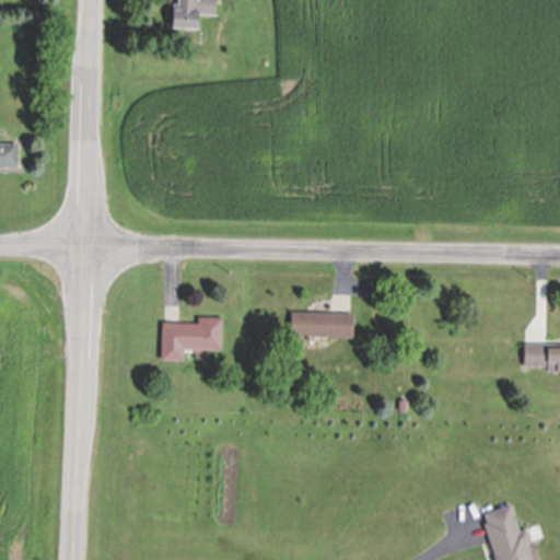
[(173,6),(174,6),(174,0),(217,0),(217,13),(198,12),(198,25),(173,24),(173,6)]
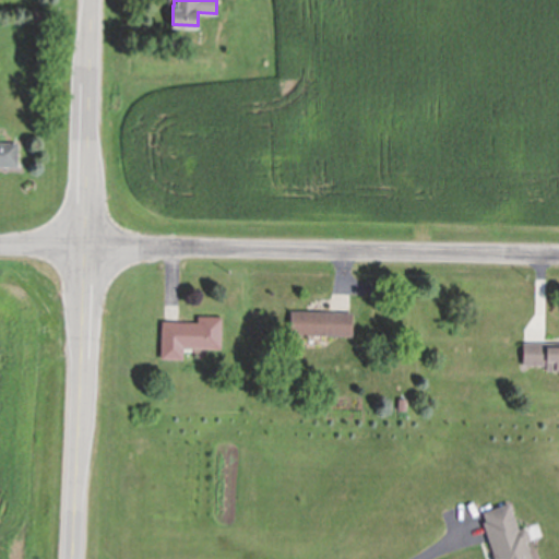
[(0,164),(0,141),(19,142),(19,165),(0,164)]
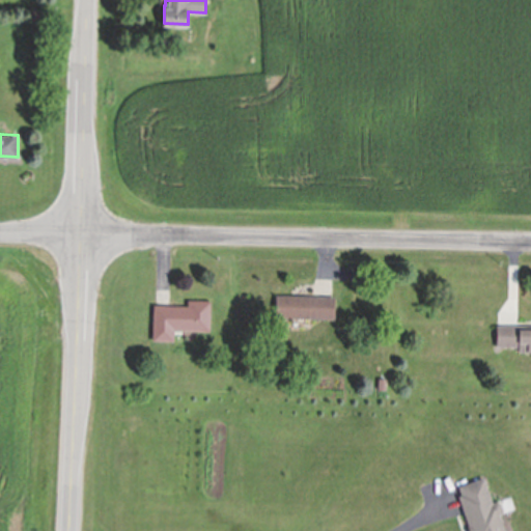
[(277,294),(335,296),(335,318),(276,316),(277,294)]
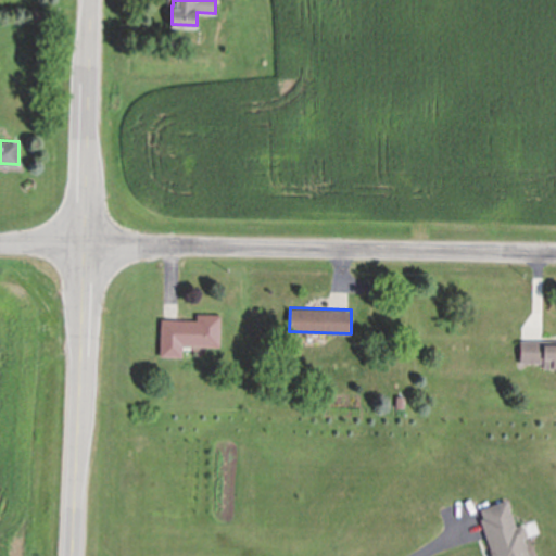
[(162,318),(198,319),(198,313),(222,314),(220,345),(161,343),(162,318)]
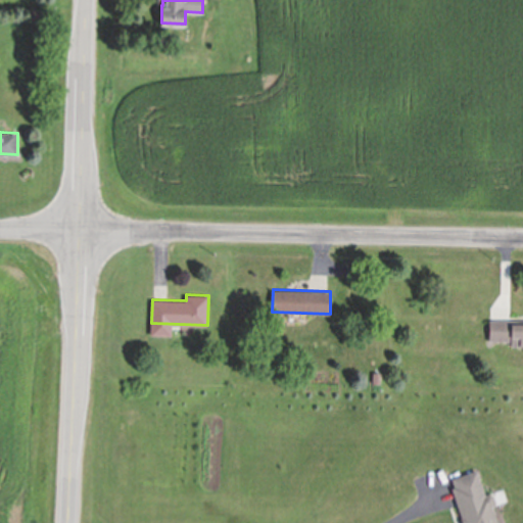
[(490,320),(522,320),(522,345),(520,345),(512,345),(512,340),(489,340),(490,320)]
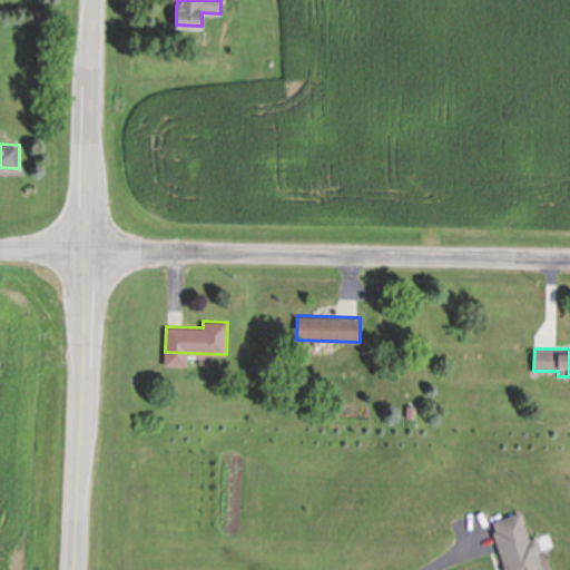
[(493,521),(521,512),(530,539),(536,538),(539,540),(541,548),(540,550),(538,551),(543,569),(504,569),(503,563),(493,531),(497,530),(493,521)]
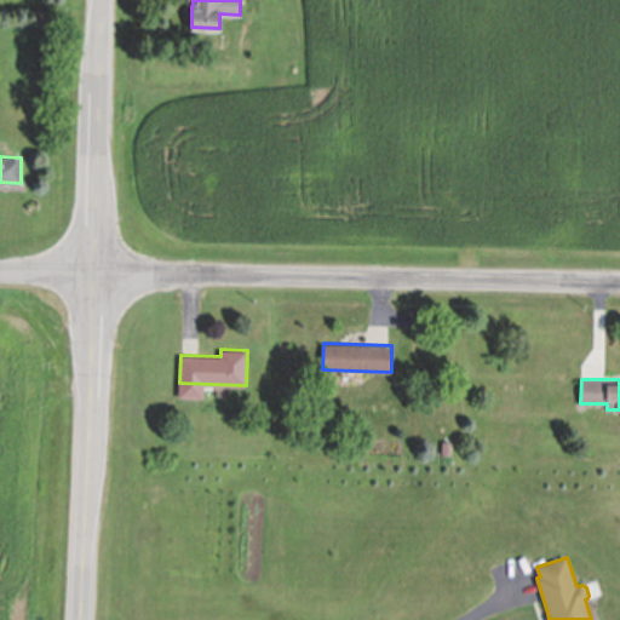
All buildings are outlined.
